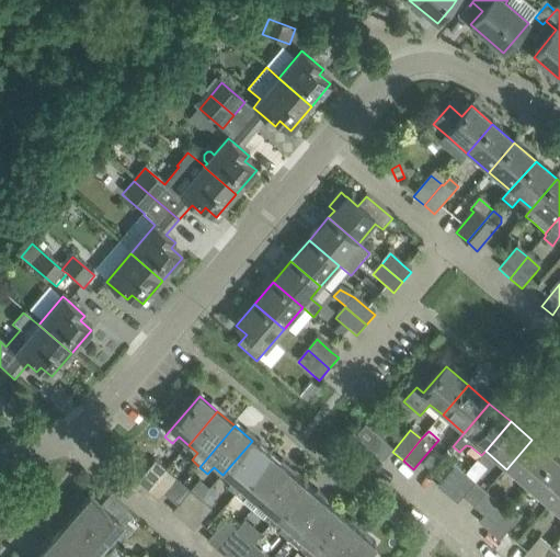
[(383,462),(392,450),(372,432),(361,444),(383,462)]
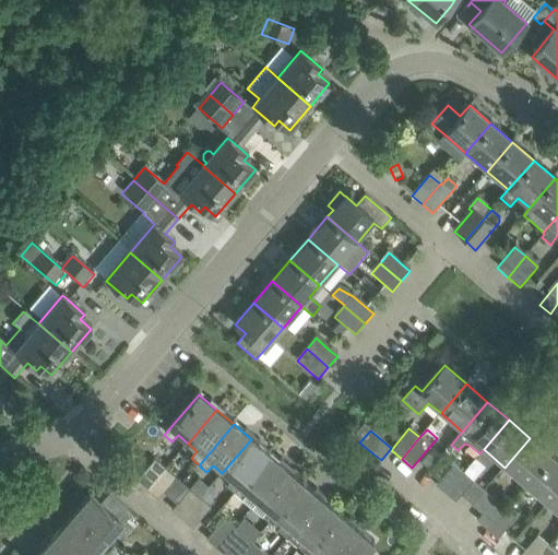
[(526,486),(550,457),(530,438),(505,468),(526,486)]
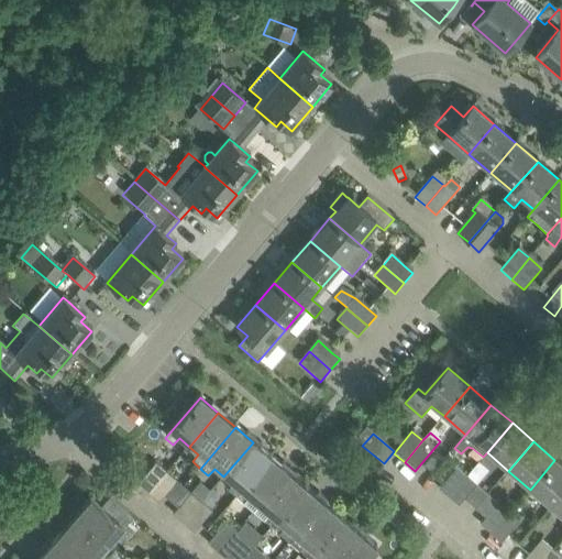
[(235,499),(271,458),(253,442),(223,477),(233,484),(227,492),(235,499)]
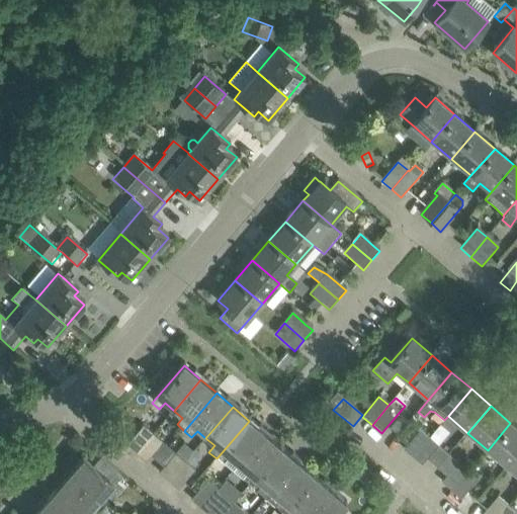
[(389,428),(397,436),(412,418),(406,413),(402,418),(400,416),(389,428)]
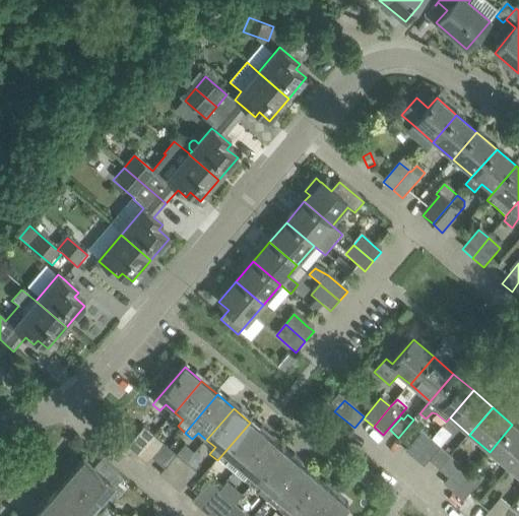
[(239,468),(266,436),(250,423),(217,460),(224,466),(231,460),(239,468)]
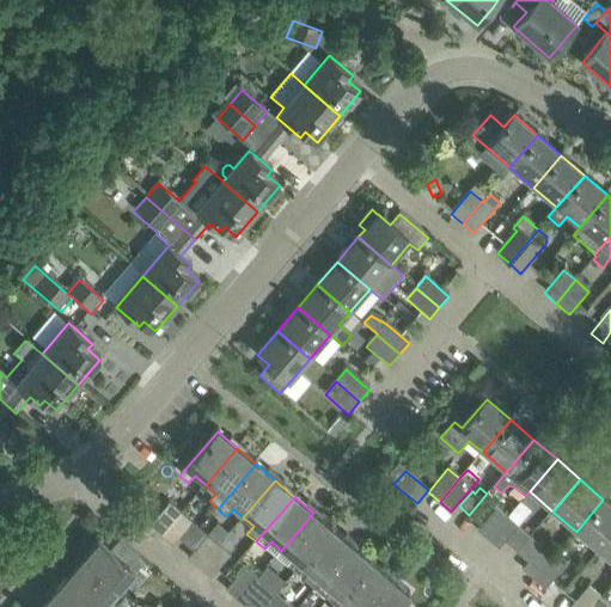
[(599,551),(610,537),(610,506),(603,500),(576,532),(599,551)]
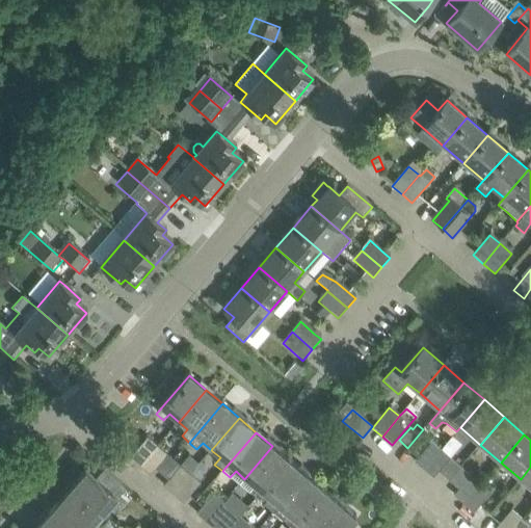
[(139,467),(156,446),(147,439),(130,458),(139,467)]
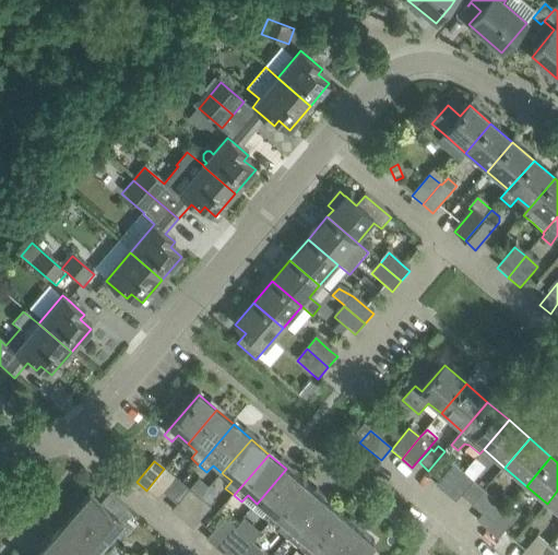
[(444,495),(462,474),(452,464),(434,486),(444,495)]
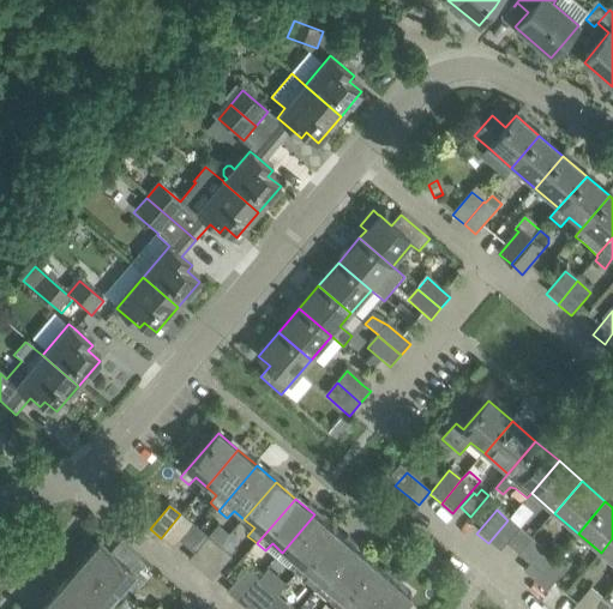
[(173,549),(192,525),(180,514),(161,538),(173,549)]
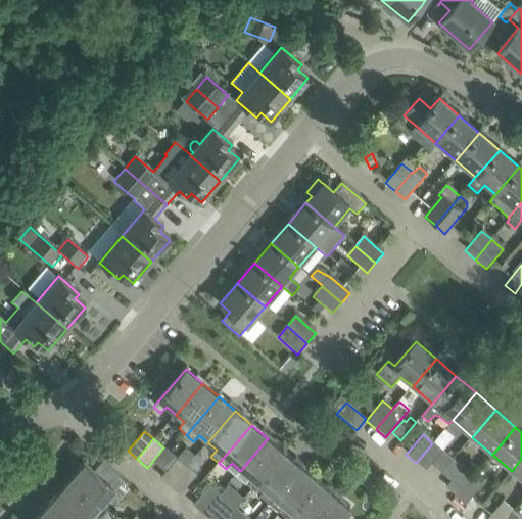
[(251,490),(284,453),(268,438),(240,471),(249,478),(244,484),(251,490)]
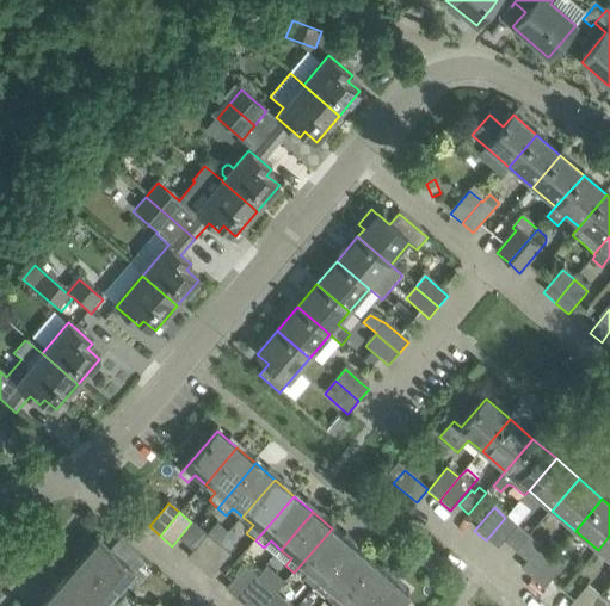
[(497,550),(512,532),(517,527),(505,518),(486,540),(497,550)]
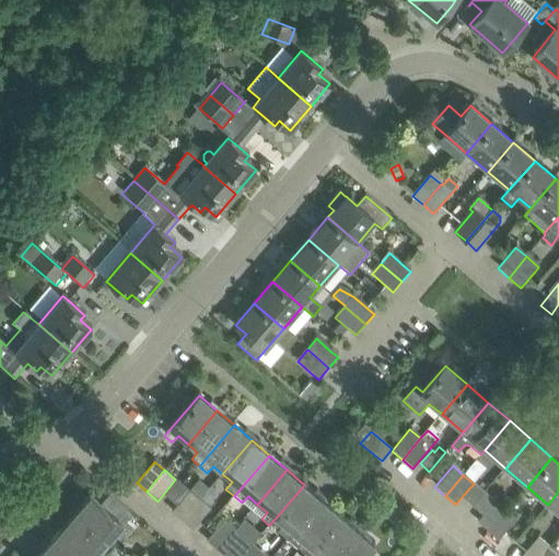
[(287,541),(322,500),(304,485),(269,525),(277,532),(287,541)]
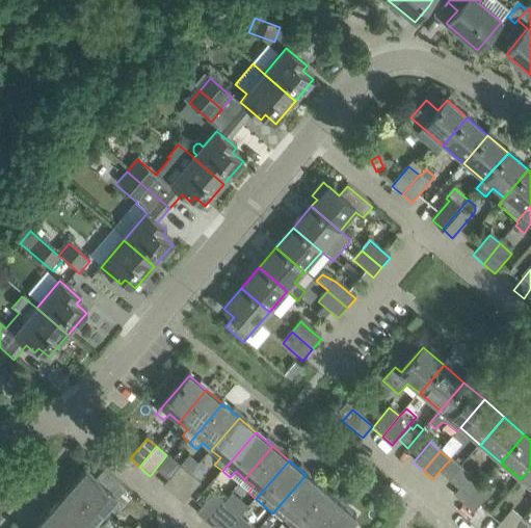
[(180,467),(168,480),(163,486),(171,495),(189,474),(180,467)]
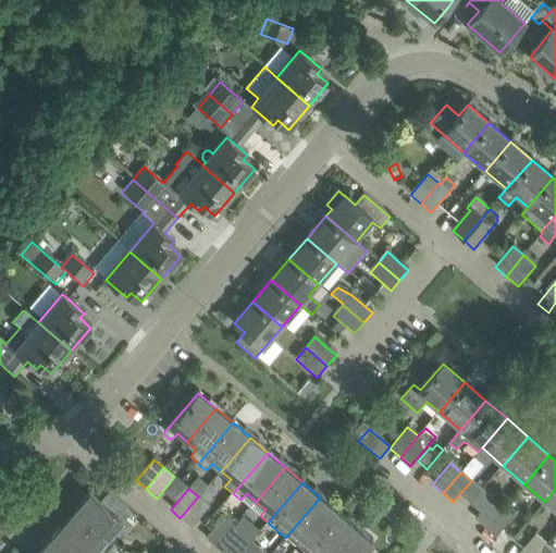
[(555,511),(555,489),(545,502),(555,511)]
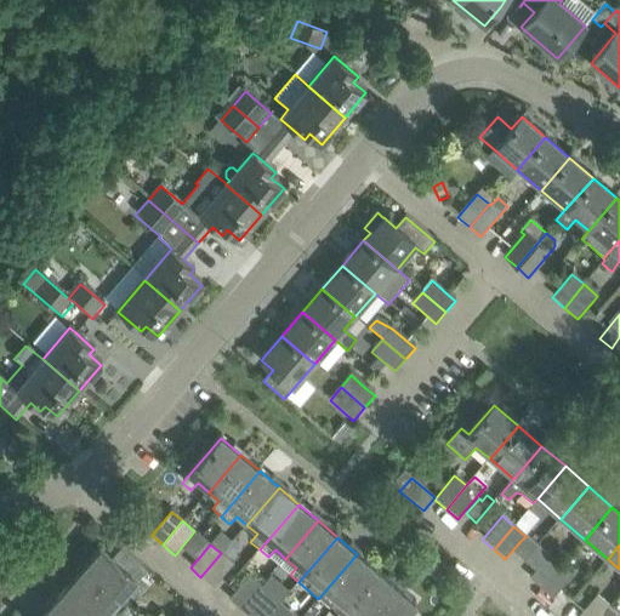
[(561,566),(550,557),(538,546),(524,563),(535,572),(529,580),(541,589),(561,566)]
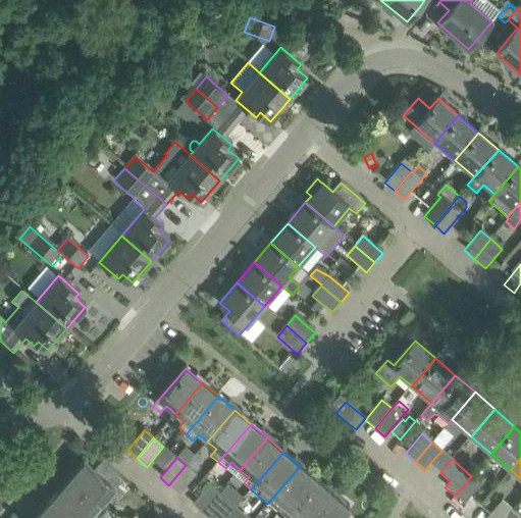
[(114,490),(122,480),(101,462),(93,471),(83,462),(69,478),(101,506),(108,498),(114,503),(120,496),(114,490)]
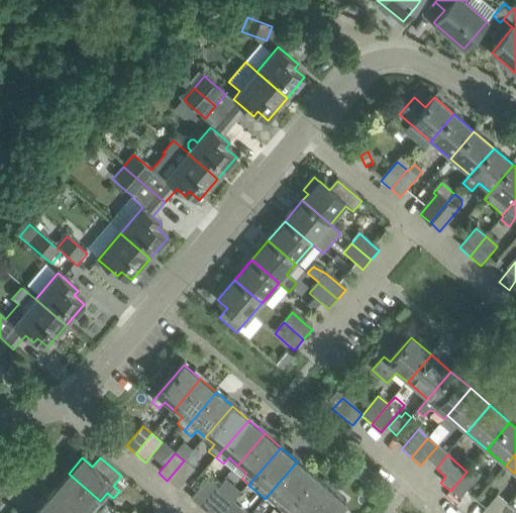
[(178,490),(191,475),(195,470),(184,460),(167,481),(178,490)]
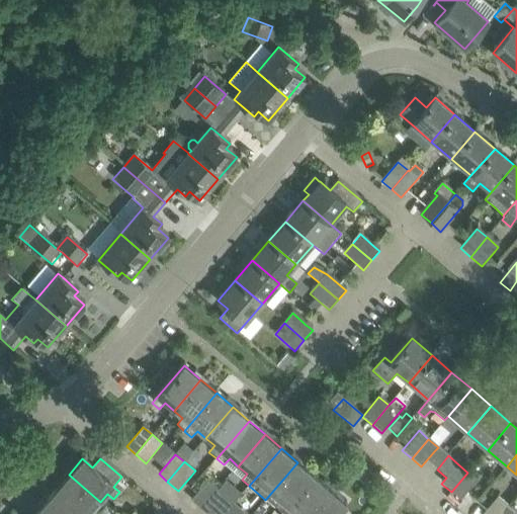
[(282,513),(314,476),(297,462),(265,500),(273,507),(280,513),(282,513)]
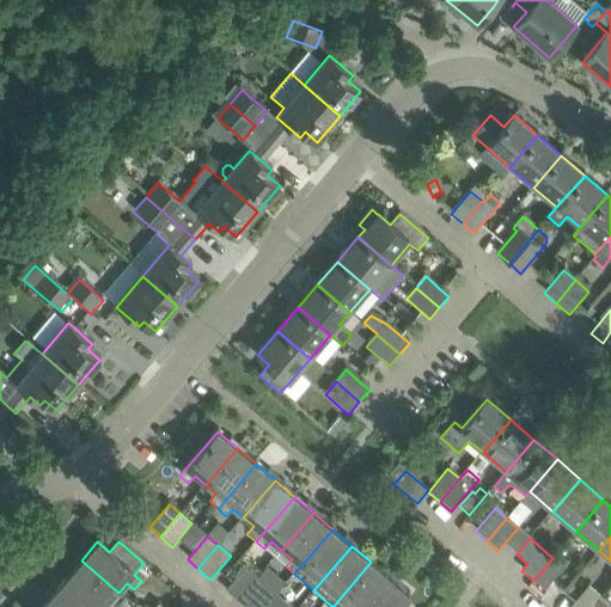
[(544,590),(560,572),(564,568),(553,558),(533,581),(544,590)]
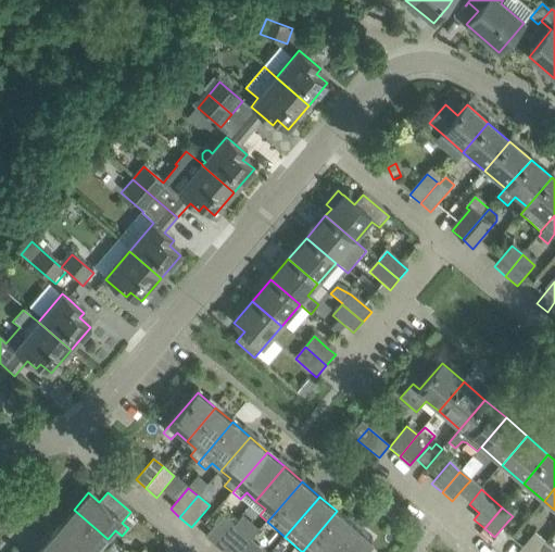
[(100,548),(108,539),(74,510),(59,527),(88,551),(103,551),(100,548)]
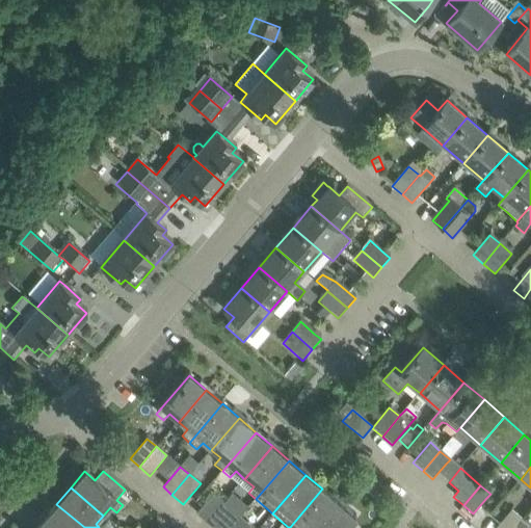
[(317,527),(339,503),(322,489),(290,527),(301,527),(317,527)]
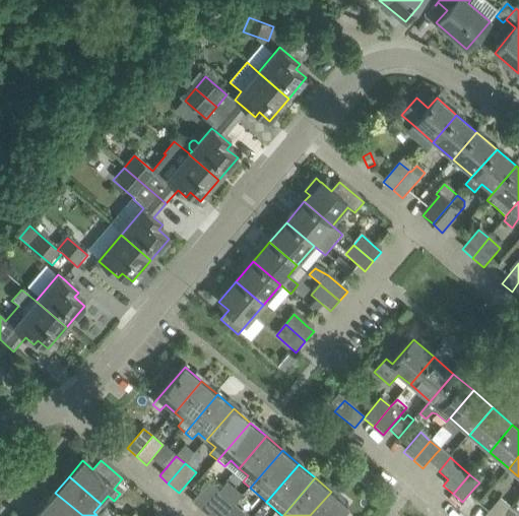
[(200,511),(217,491),(209,484),(192,504),(200,511)]
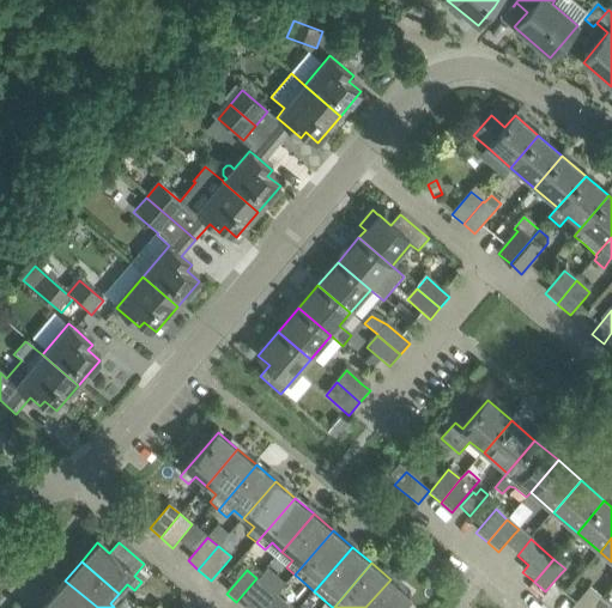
[(254,607),(265,595),(270,589),(256,578),(236,602),(242,607),(254,607)]
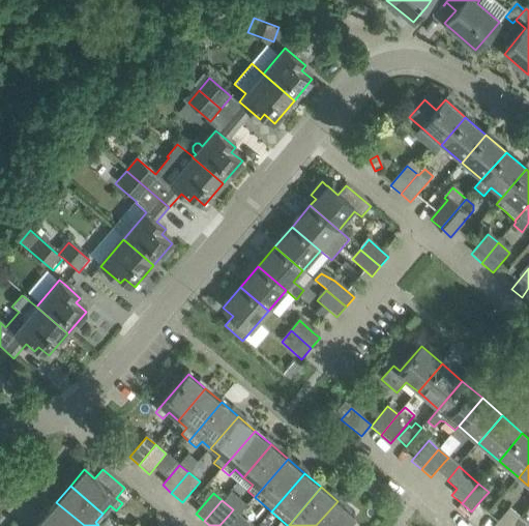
[(347,525),(354,516),(338,501),(316,525),(347,525)]
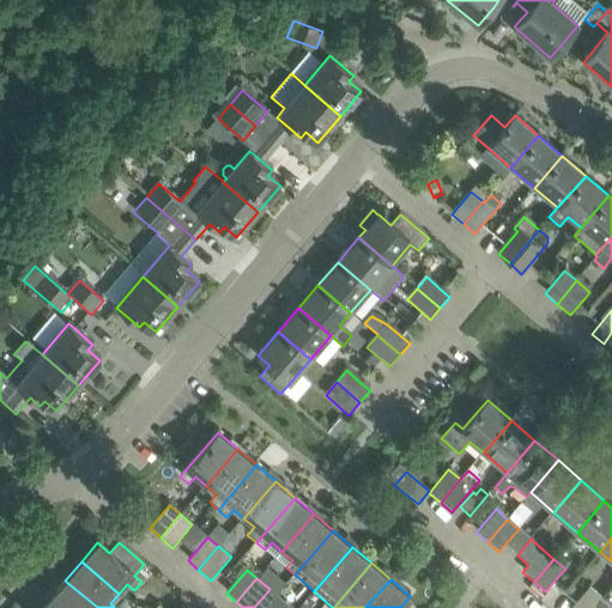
[(97,607),(65,581),(48,600),(56,607),(97,607)]
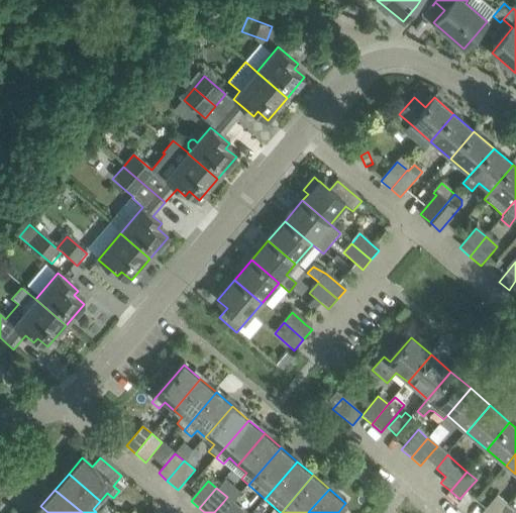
[(500,512),(506,505),(497,497),(484,512),(500,512)]
